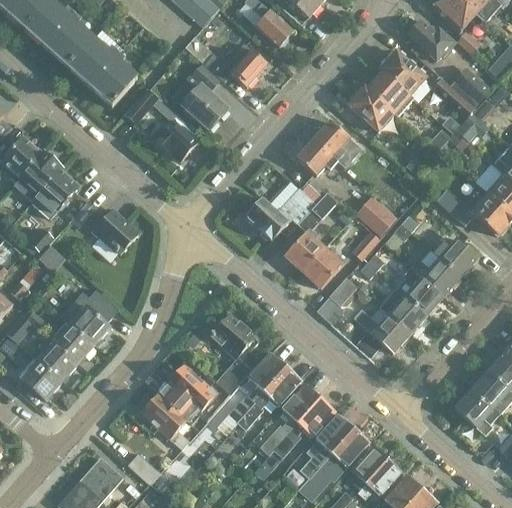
[(0,0),(0,6),(111,105),(136,77),(121,63),(124,59),(110,47),(107,51),(76,23),(79,20),(66,9),(63,12),(49,0),(0,0)]
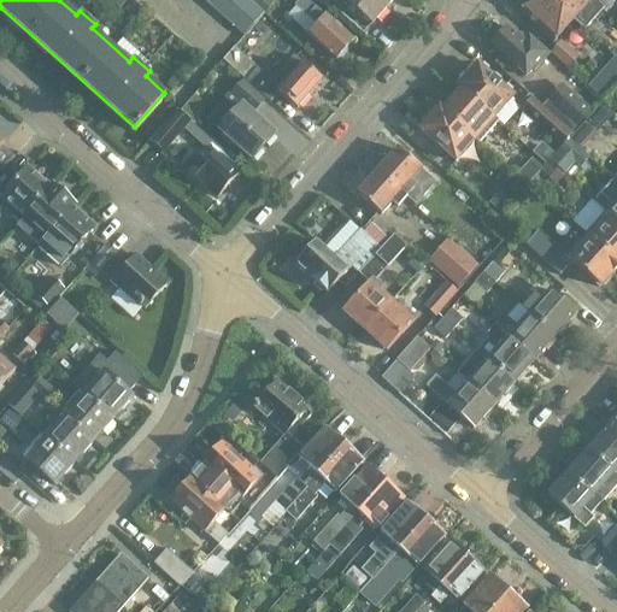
[(217,0),(213,5),(223,15),(236,0),(217,0)]
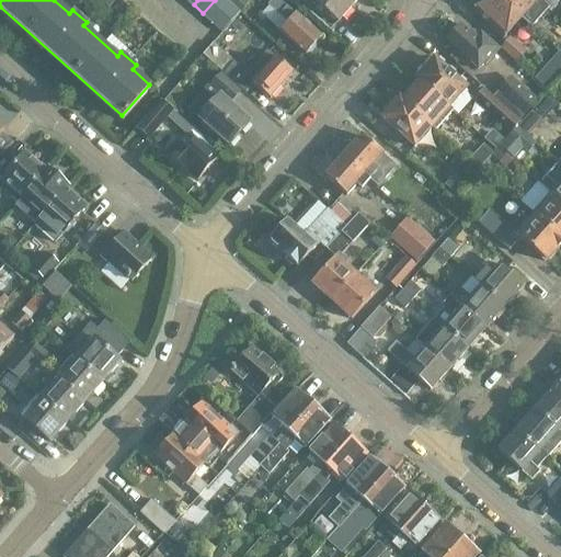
[(215,0),(203,13),(213,21),(230,1),(229,0),(215,0)]
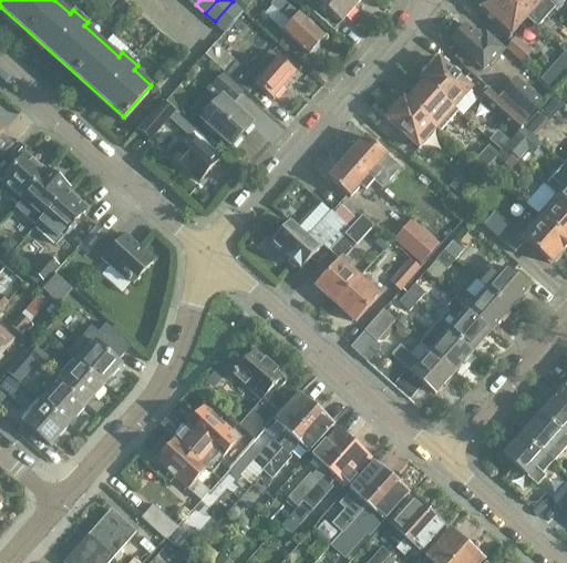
[(232,0),(233,1),(243,9),(250,0),(232,0)]
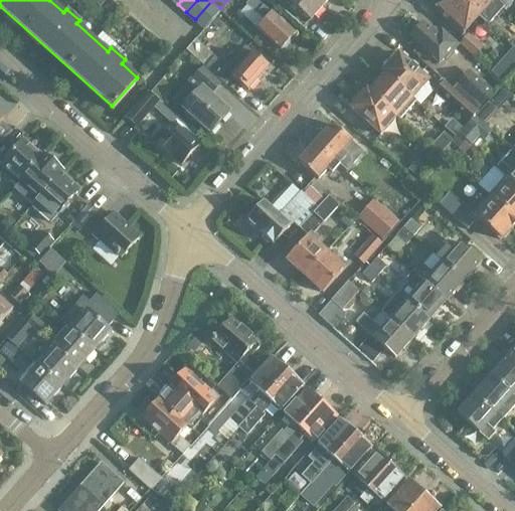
[(283,19),(271,9),(264,2),(263,3),(260,0),(246,0),(245,1),(246,2),(239,10),(281,47),(296,30),(283,19)]
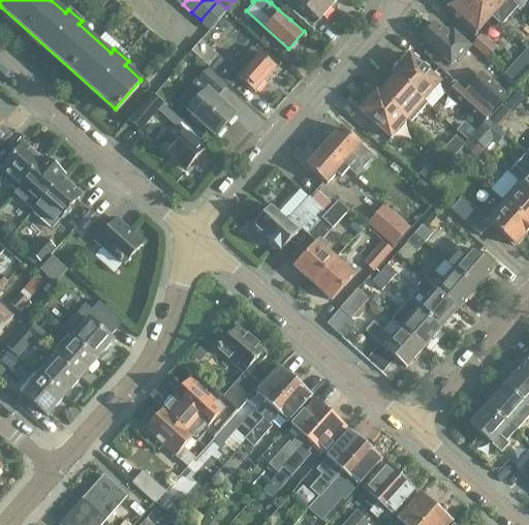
[(332,3),(329,0),(298,0),(318,19),(332,3)]
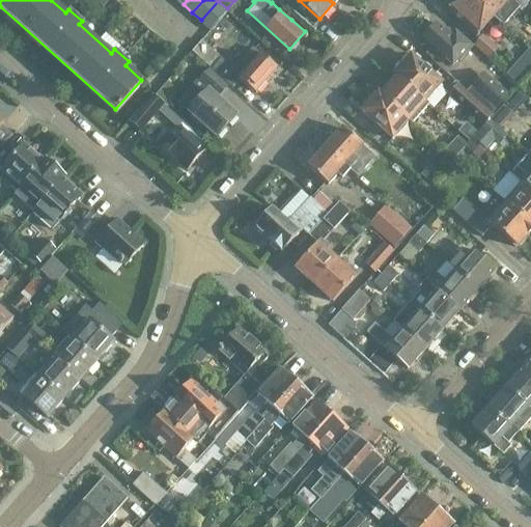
[(493,14),(477,0),(454,0),(448,7),(476,32),(493,14)]
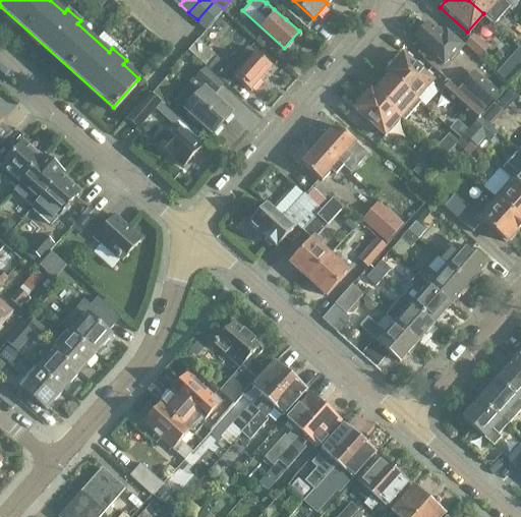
[(468,0),(483,13),(493,21),(510,3),(506,0),(468,0)]
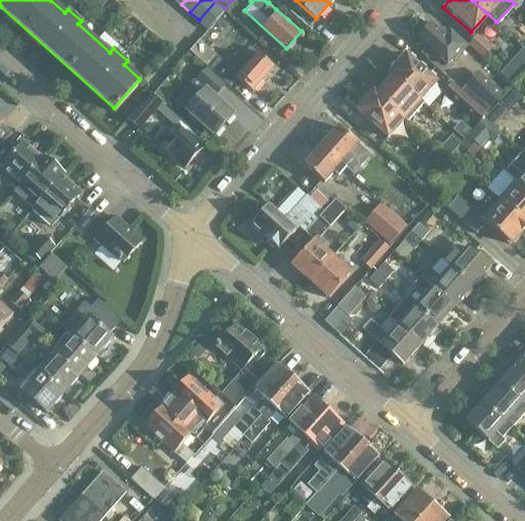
[(225,8),(215,1),(199,19),(207,28),(225,8)]
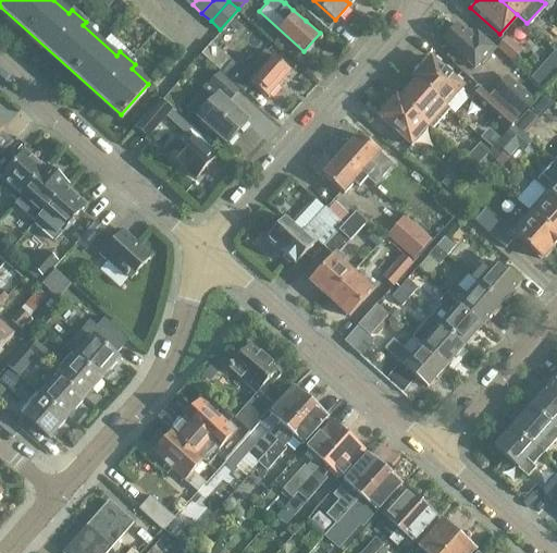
[(477,31),(473,35),(457,21),(442,38),(466,60),(467,59),(474,65),(481,58),(482,59),(494,46),(477,31)]
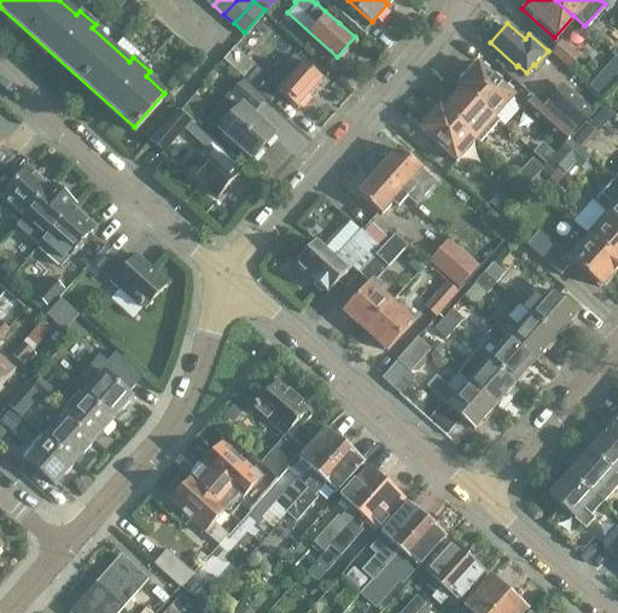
[(552,50),(570,65),(578,54),(561,39),(552,50)]
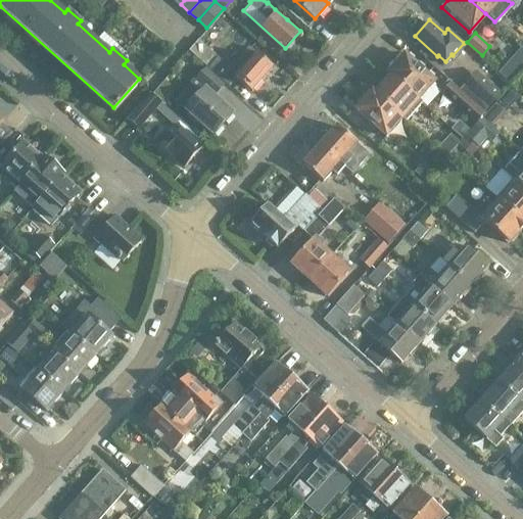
[(219,55),(198,37),(188,48),(208,66),(219,55)]
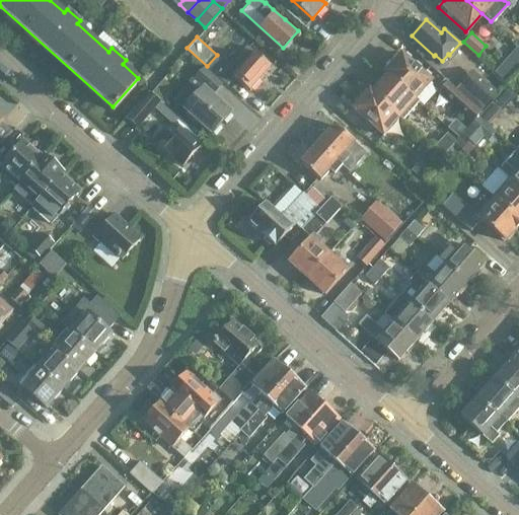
[(518,43),(495,65),(505,75),(518,61),(518,43)]
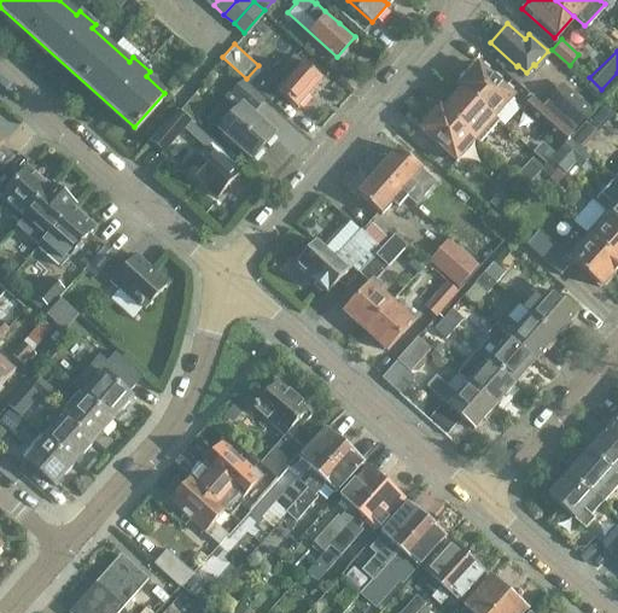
[(302,59),(293,52),(281,66),(290,74),(277,88),(297,105),(322,76),(303,59),(302,59)]
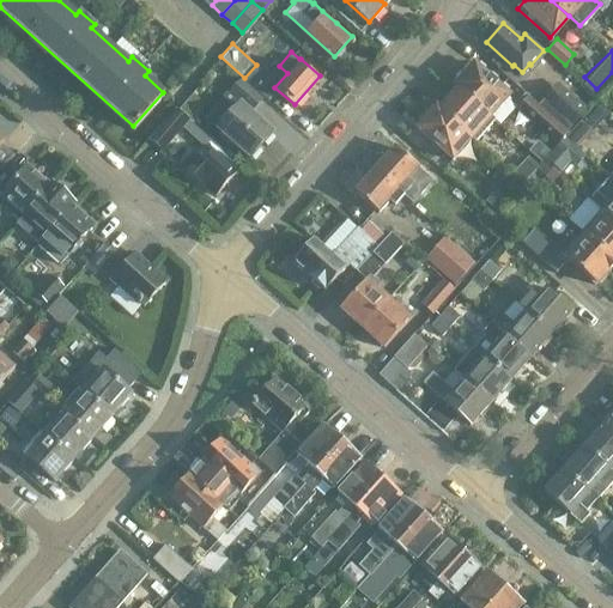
[(455,83),(457,85),(490,114),(509,93),(474,61),(455,83)]
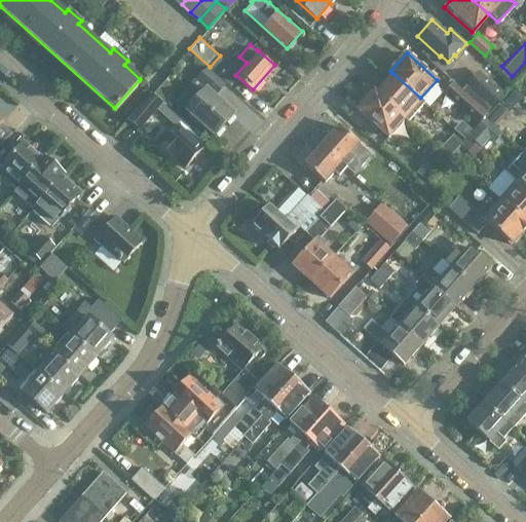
[(205,65),(195,77),(214,94),(224,81),(205,65)]
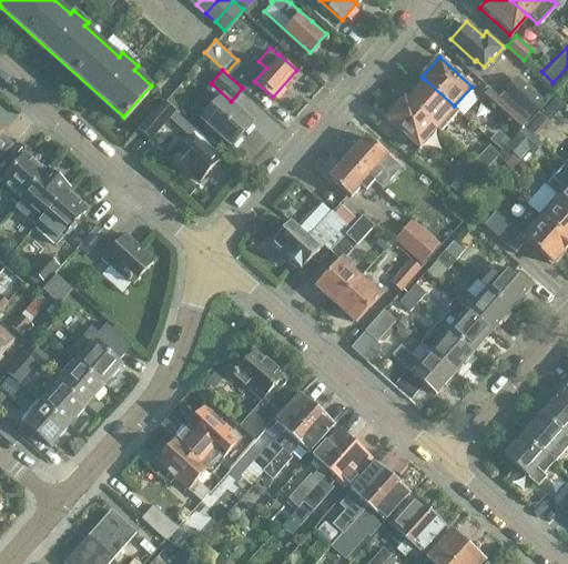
[(504,89),(531,112),(544,98),(517,74),(504,89)]
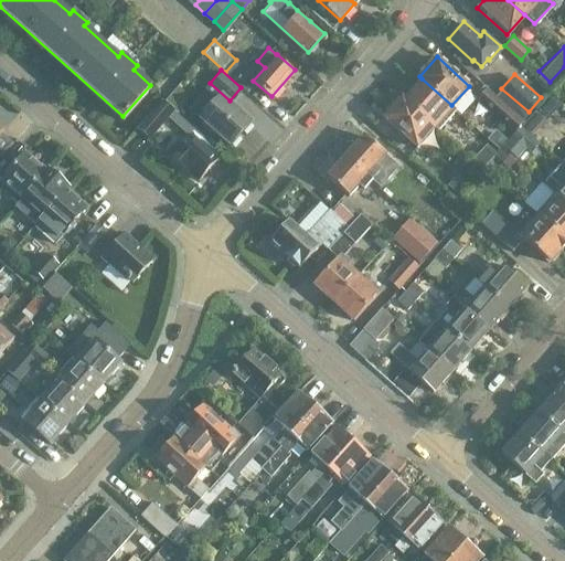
[(554,94),(564,101),(564,77),(554,94)]
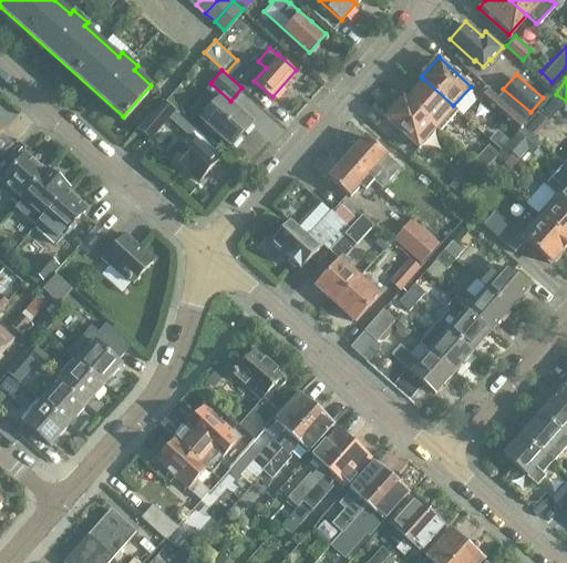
[(456,109),(453,105),(423,79),(405,98),(436,125),(439,129),(456,109)]
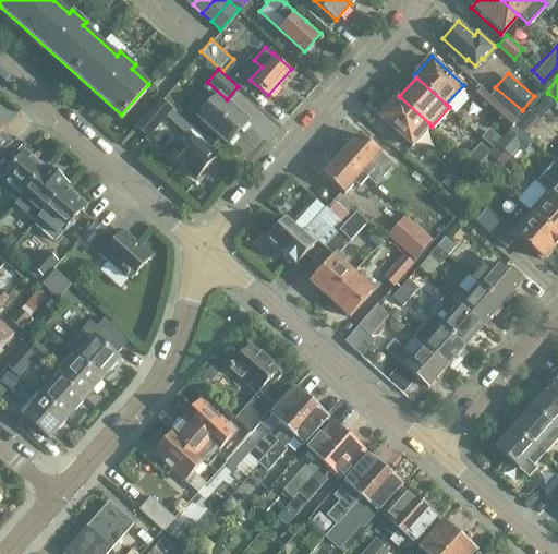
[(227,99),(207,82),(186,105),(198,116),(227,141),(247,118),(227,99)]
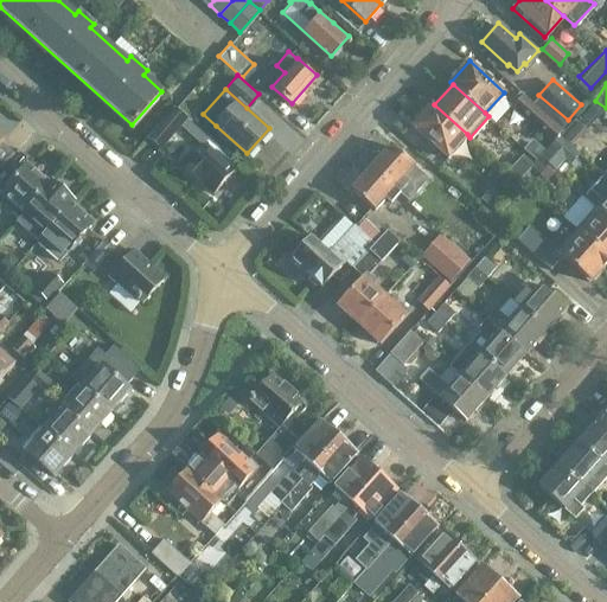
[(512,104),(553,141),(557,134),(563,128),(523,94),(512,104)]
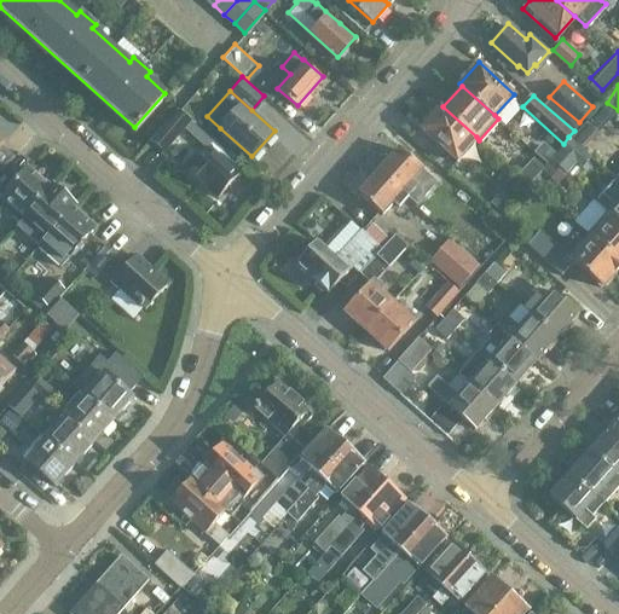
[(476,137),(443,106),(443,108),(440,105),(421,126),(457,158),(476,137)]
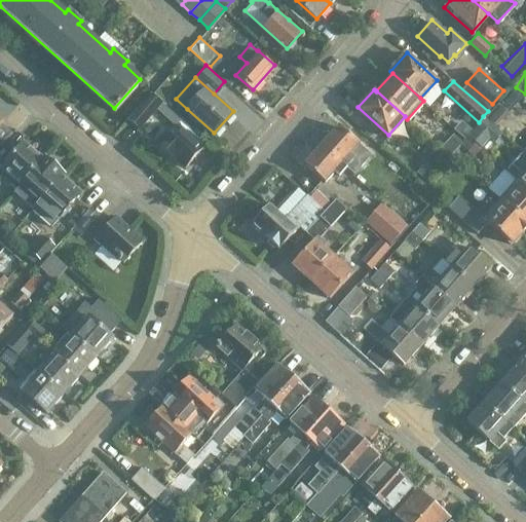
[(201,134),(183,117),(153,90),(129,118),(139,126),(156,107),(161,112),(146,129),(161,143),(159,145),(177,159),(178,158),(185,164),(202,145),(196,140),(201,134)]
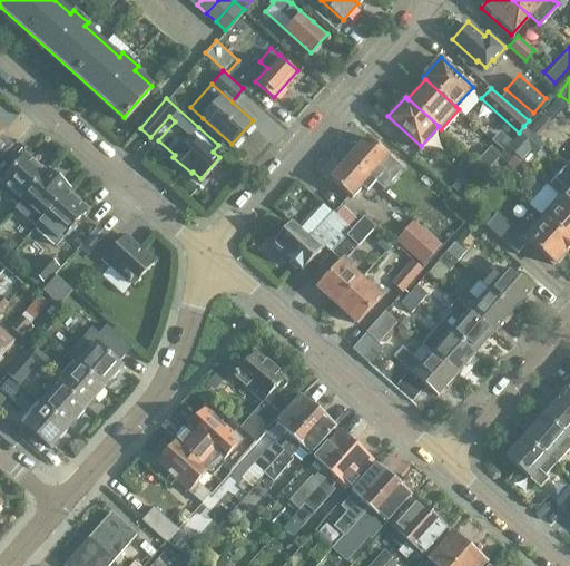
[(533,152),(540,143),(541,142),(523,126),(519,133),(507,145),(520,156),(529,148),(533,152)]
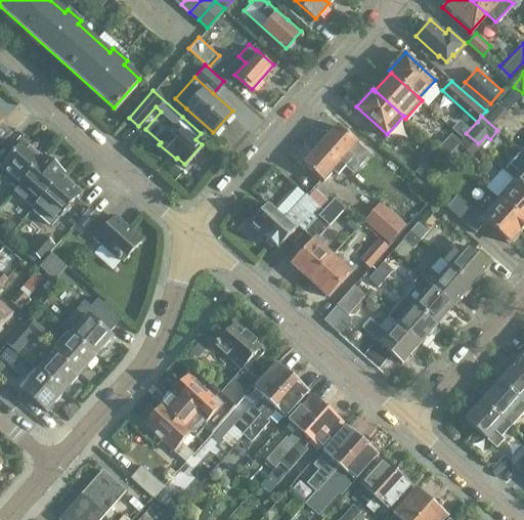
[(337,124),(319,142),(344,165),(352,157),(346,152),(356,141),(337,124)]
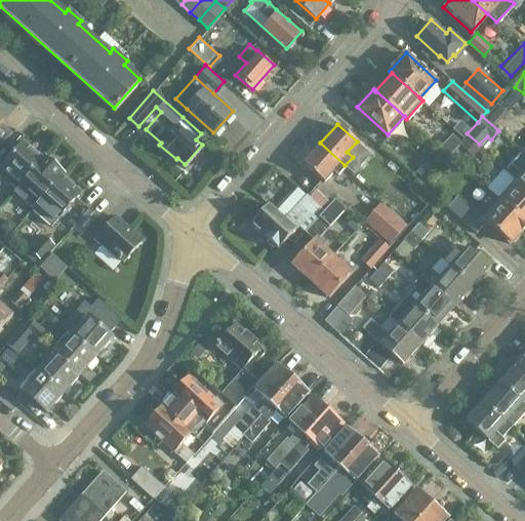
[(19,182),(22,181),(42,157),(23,141),(1,165),(19,182)]
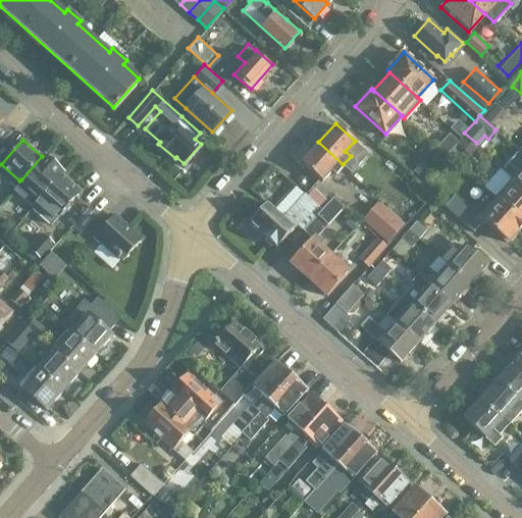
[(343,164),(318,142),(302,160),(321,177),(331,167),(336,171),(343,164)]
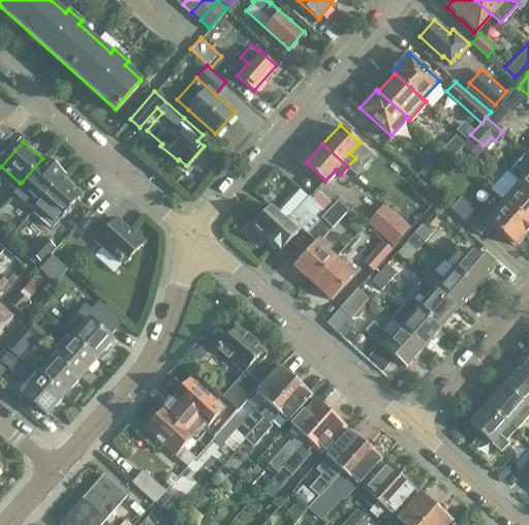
[(44,156),(42,158),(22,182),(40,198),(61,175),(63,173),(44,156)]
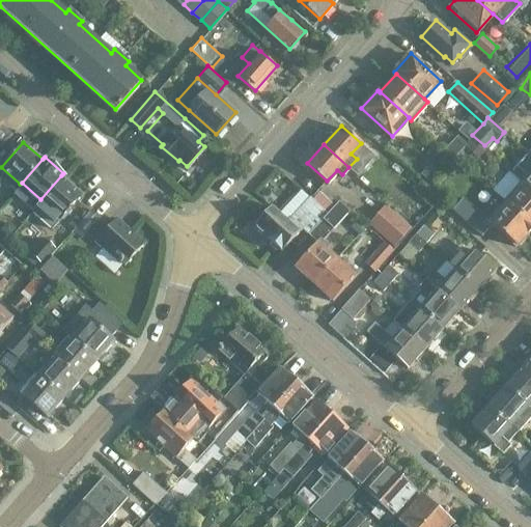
[(530,165),(520,178),(530,189),(530,165)]
